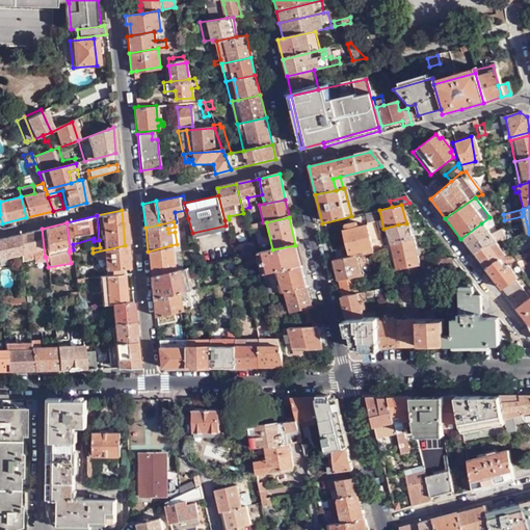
[(262,223),(247,227),(248,232),(263,229),(262,223)]
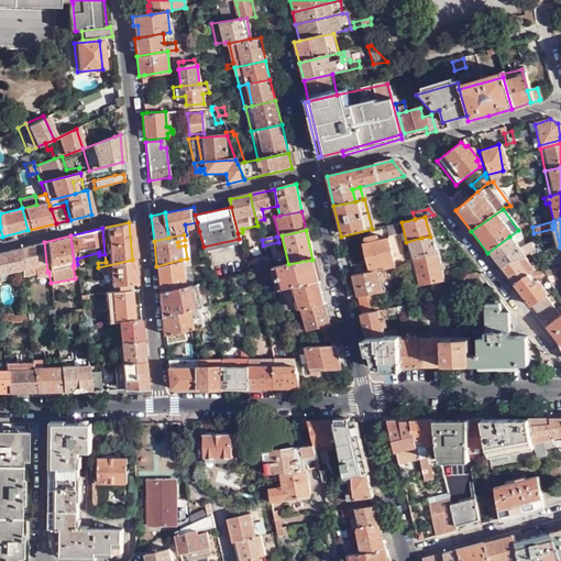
[(373,273),(377,271),(380,271),(403,261),(400,253),(398,243),(396,237),(377,241),(376,237),(364,240),(365,245),(363,245),(369,273),(373,273)]
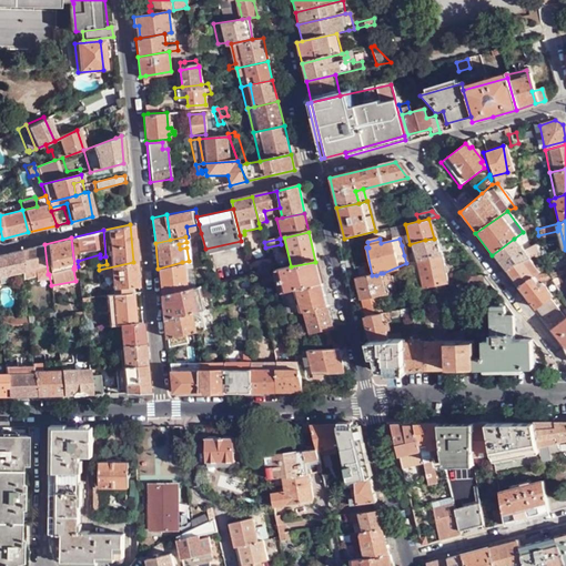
[(416,261),(441,259),(434,239),(425,240),(410,244),(414,261),(416,261)]
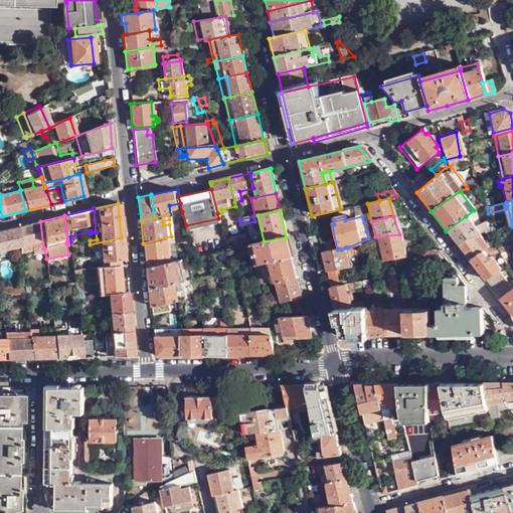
[(466,216),(446,231),(457,245),(470,237),(471,236),(477,234),(486,232),(483,222),(473,227),(466,216)]
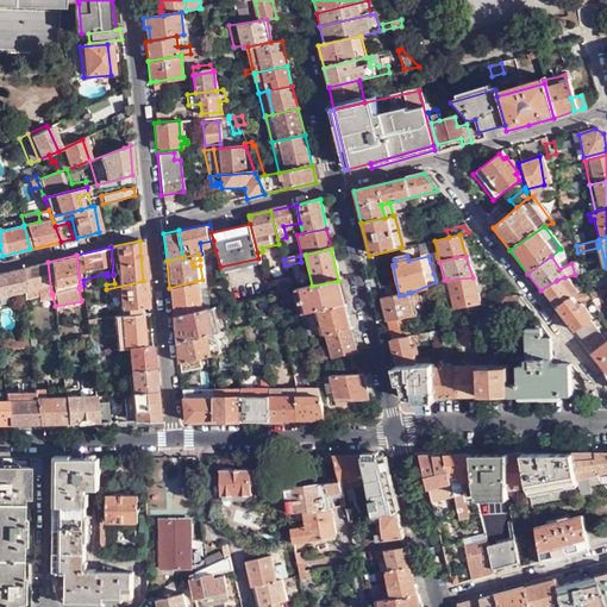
[(260,262),(258,258),(220,267),(221,271),(260,262)]
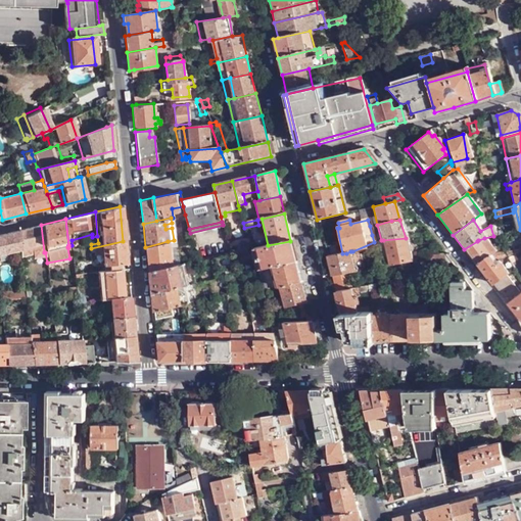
[(41,225),(16,230),(18,250),(18,253),(19,257),(32,254),(33,258),(44,256),(44,252),(41,225)]
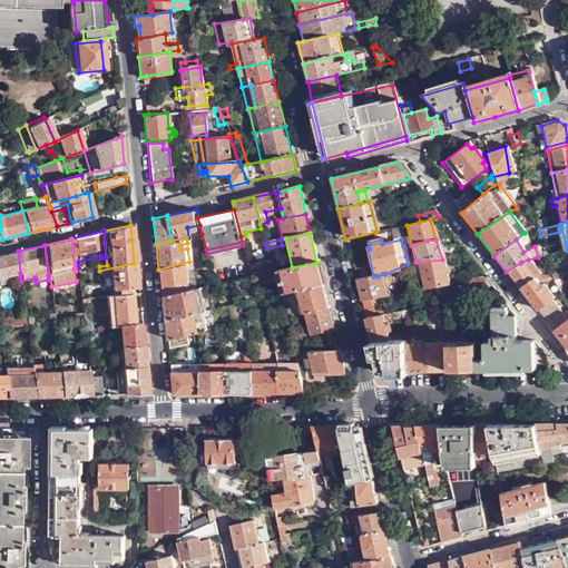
[(0,283),(10,281),(9,275),(20,273),(18,251),(0,255),(0,283)]
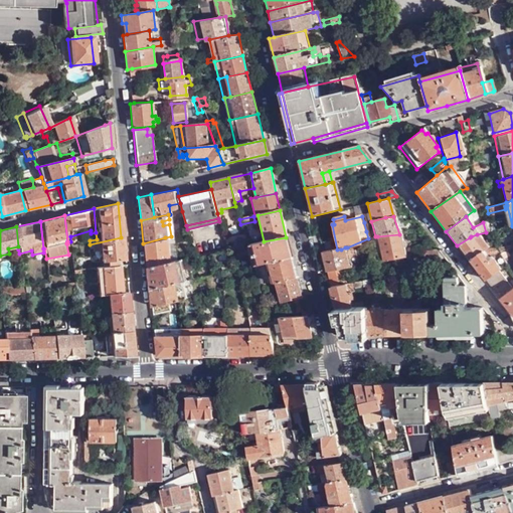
[(407,257),(399,234),(377,236),(375,236),(384,262),(407,257)]
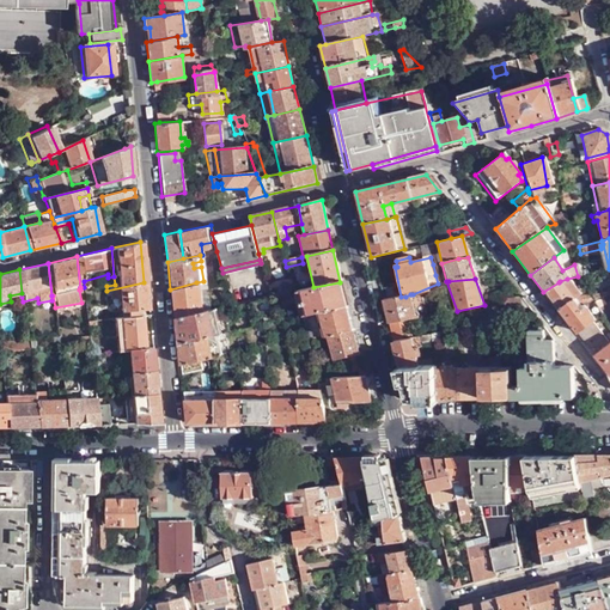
[(543,292),(557,310),(572,298),(572,297),(560,281),(559,282),(543,292)]
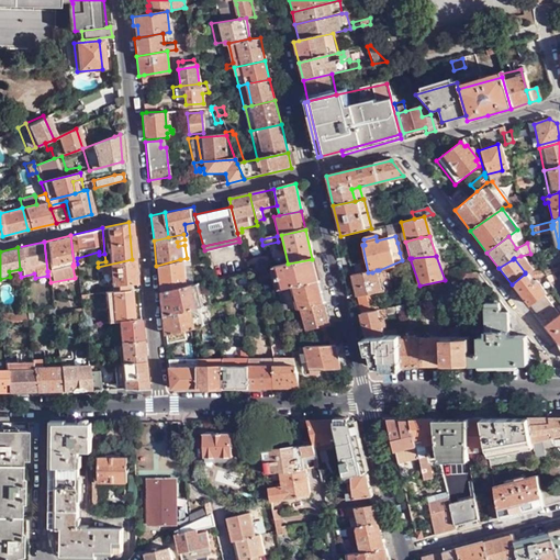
[(134,283),(132,259),(98,267),(99,278),(108,277),(110,294),(126,291),(126,288),(129,287),(129,284),(134,283)]
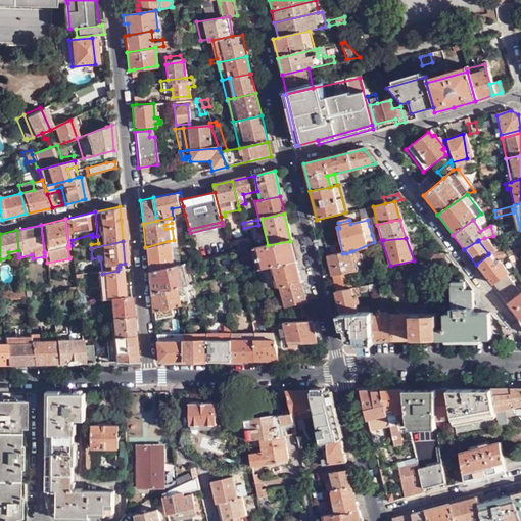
[(168,241),(145,247),(147,271),(172,266),(168,241)]
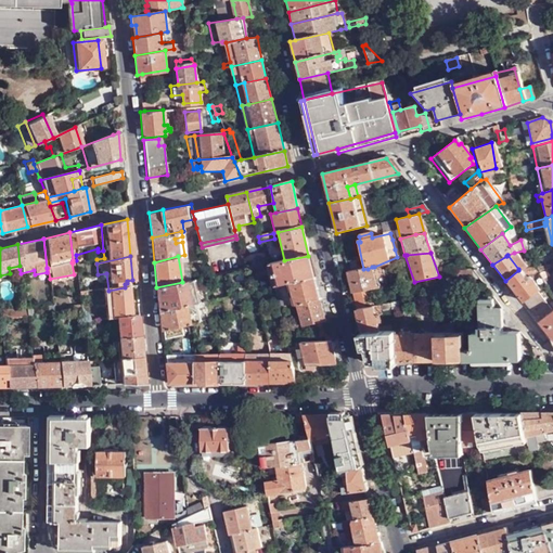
[(313,278),(308,256),(284,260),(290,283),(313,278)]
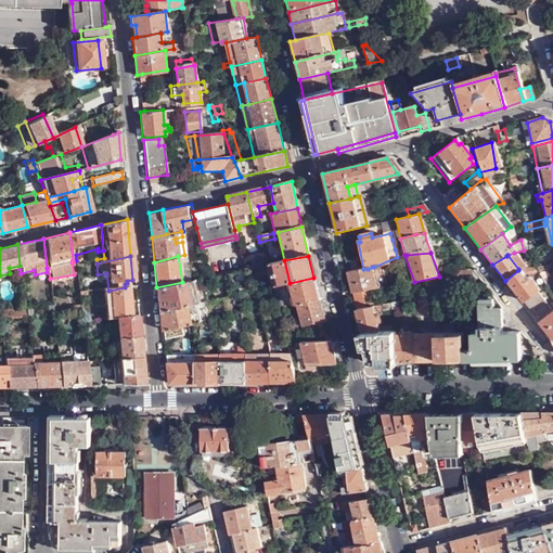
[(408,277),(400,256),(398,256),(397,257),(403,278),(408,277)]
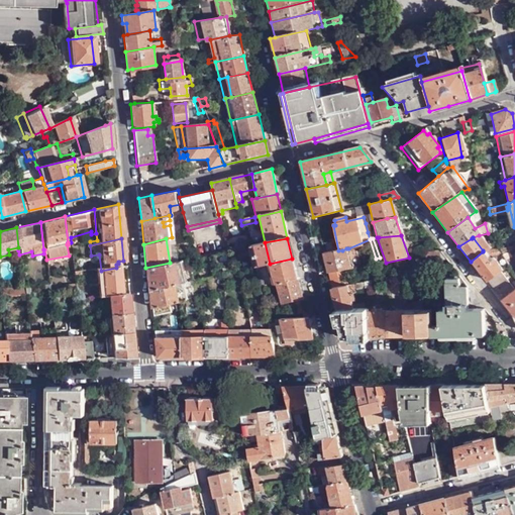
[(263,249),(261,243),(247,246),(248,252),(263,249)]
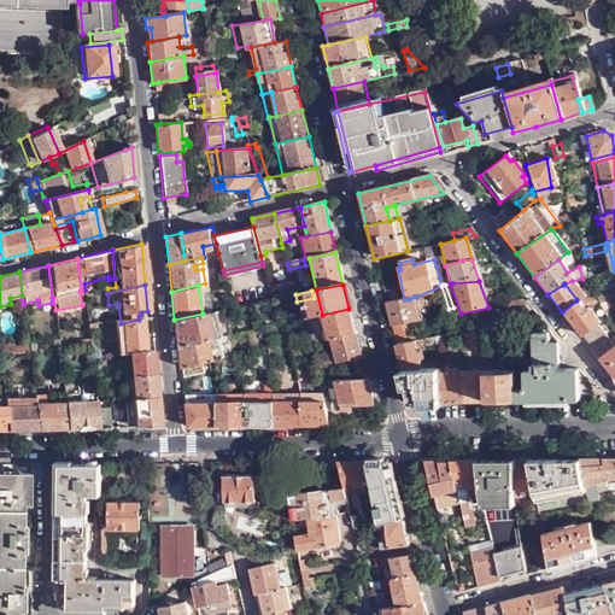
[(404,299),(385,304),(391,328),(391,329),(423,322),(423,321),(420,321),(414,297),(409,299),(404,299)]
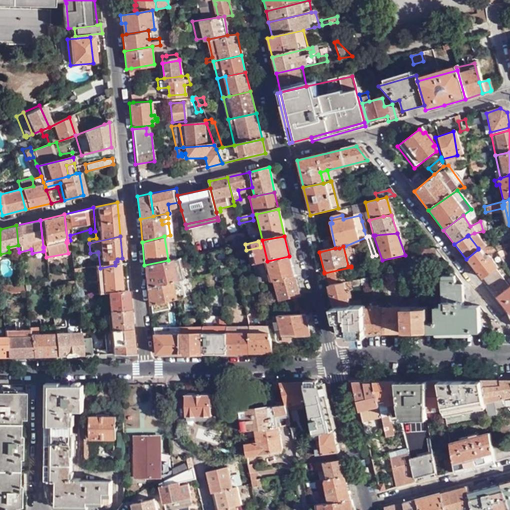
[(478,248),(478,249),(484,256),(486,257),(490,253),(493,252),(488,246),(478,248)]
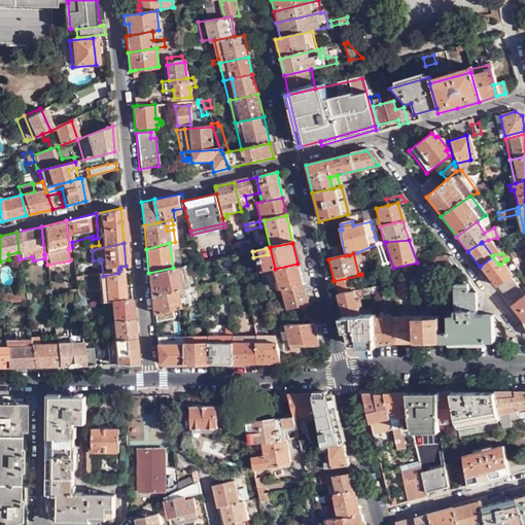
[(480,267),(496,288),(509,278),(511,277),(500,265),(498,264),(492,256),(480,267)]
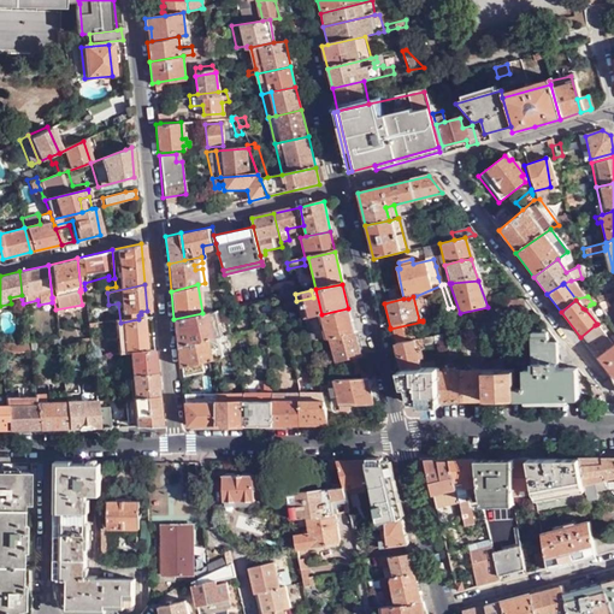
[(507,316),(530,311),(523,301),(505,305),(507,316)]
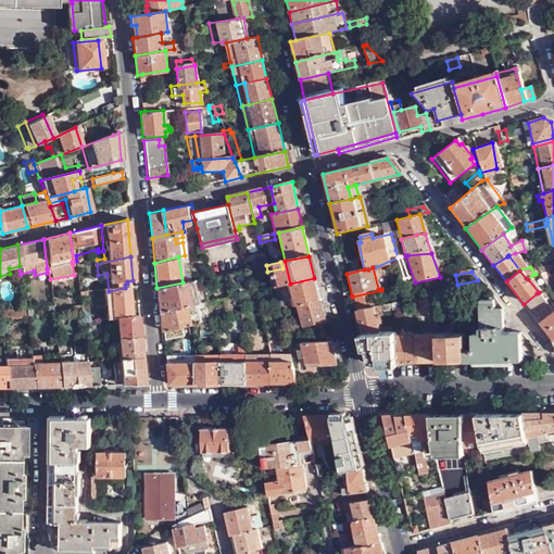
[(536,274),(532,275),(542,290),(545,287),(538,273),(536,274)]
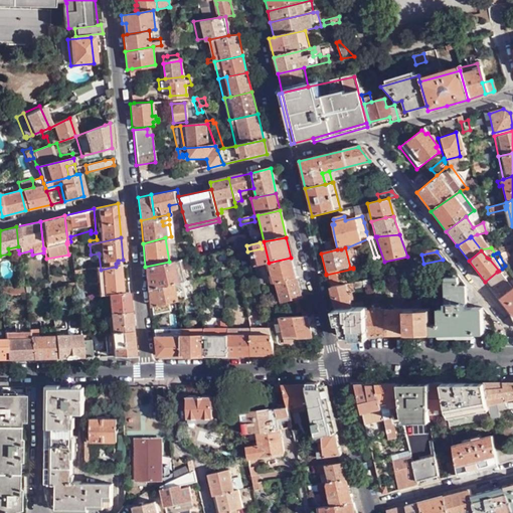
[(293,267),(291,258),(269,263),(266,264),(266,267),(270,266),(273,282),(270,283),(270,285),(274,284),(296,279),(293,267)]
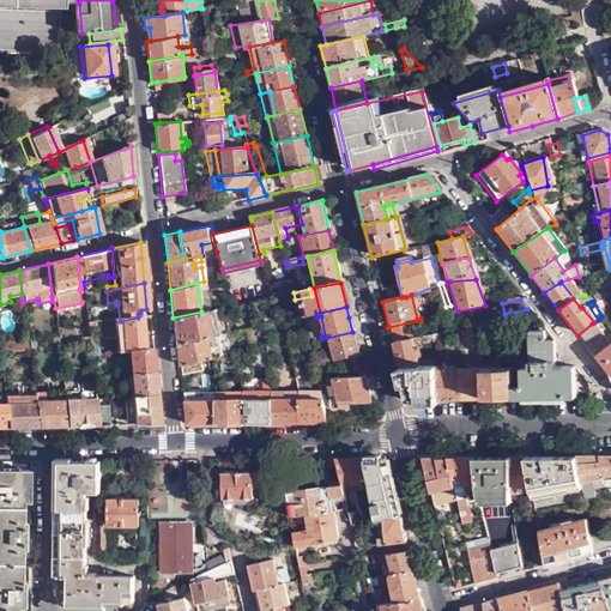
[(201,312),(173,318),(176,343),(219,334),(215,309),(201,312)]
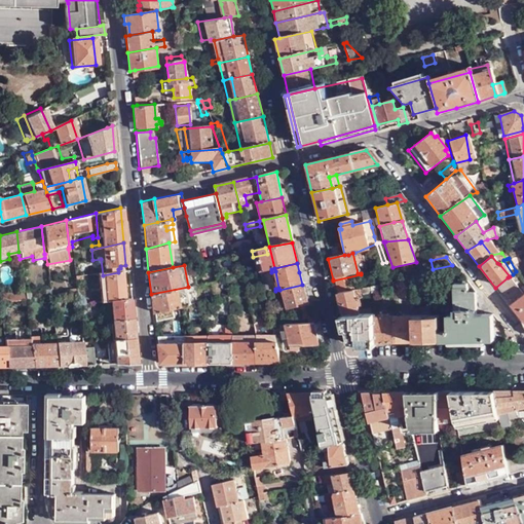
[(264,285),(261,271),(257,272),(262,294),(272,292),(270,284),(264,285)]
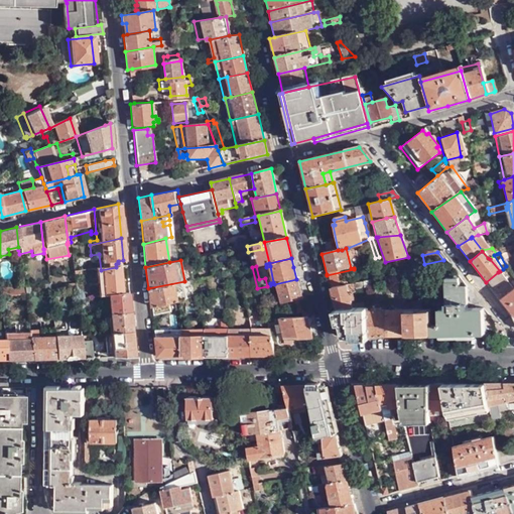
[(116,267),(101,270),(94,272),(97,296),(99,296),(121,293),(118,267),(116,267)]
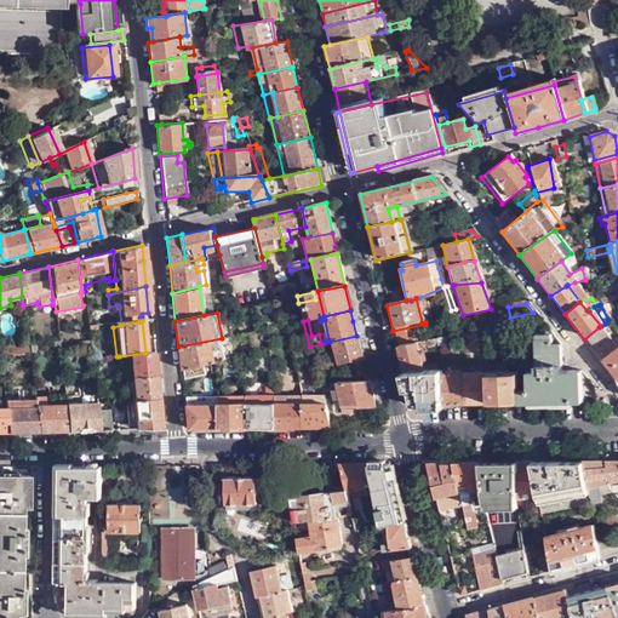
[(617,347),(616,349),(599,327),(584,339),(617,383),(617,347)]
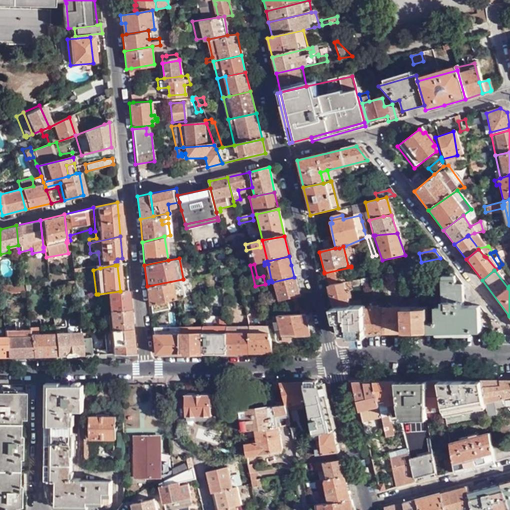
[(324,275),(327,286),(342,283),(340,272),(324,275)]
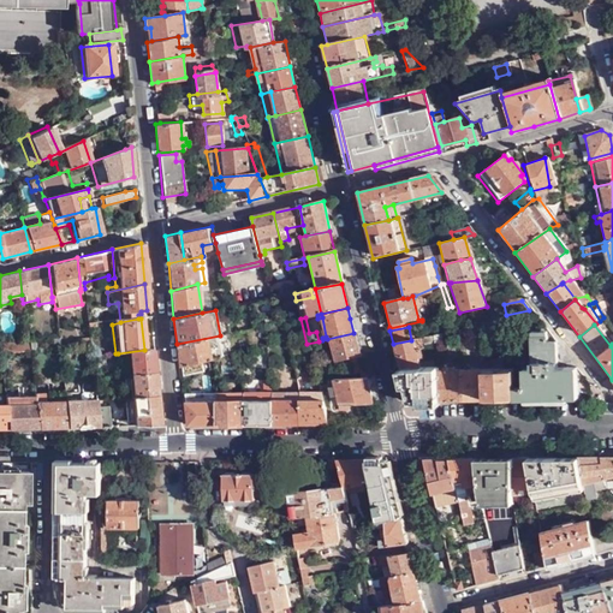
[(357,346),(353,333),(327,339),(334,364),(343,362),(359,358),(357,346)]
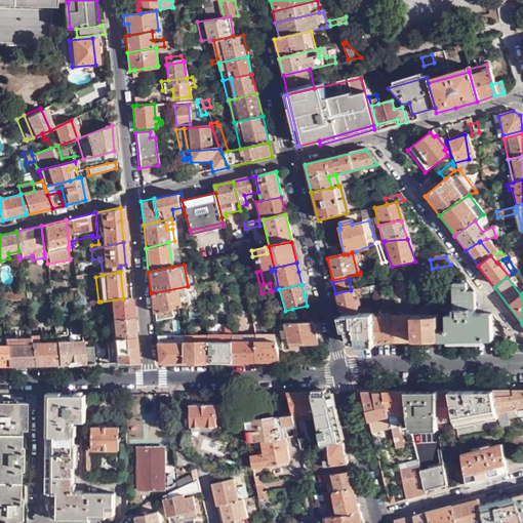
[(169,309),(179,307),(186,306),(183,291),(189,290),(188,286),(151,293),(153,312),(169,309)]
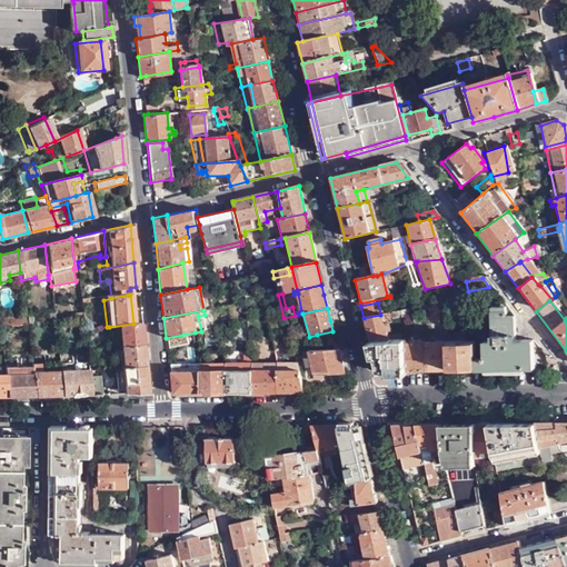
[(531,369),(530,340),(513,340),(511,316),(503,316),(503,311),(487,311),(488,341),(481,341),(481,351),(473,351),(474,370),(531,369)]
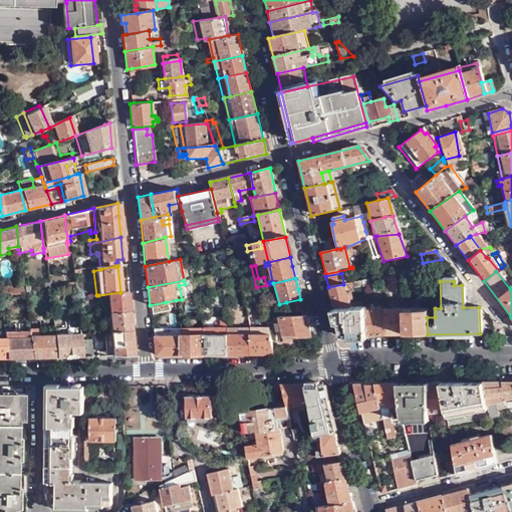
[(329,288),(334,310),(359,309),(359,304),(354,304),(353,299),(356,299),(354,292),(356,291),(354,283),(329,288)]
